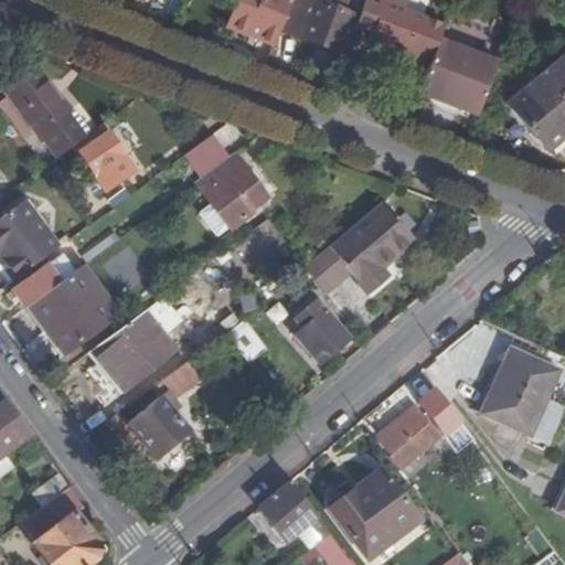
[(238,0),(227,28),(260,41),(264,32),(278,38),(280,32),(291,0),(238,0)]
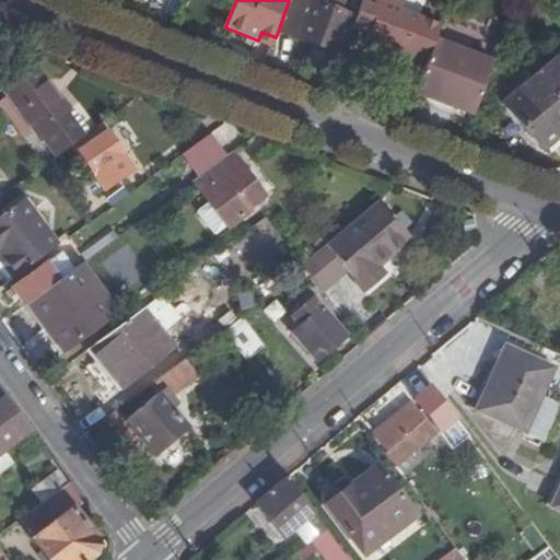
[(338,13),(302,0),(289,0),(278,32),(338,55),(346,36),(331,31),(338,13)]
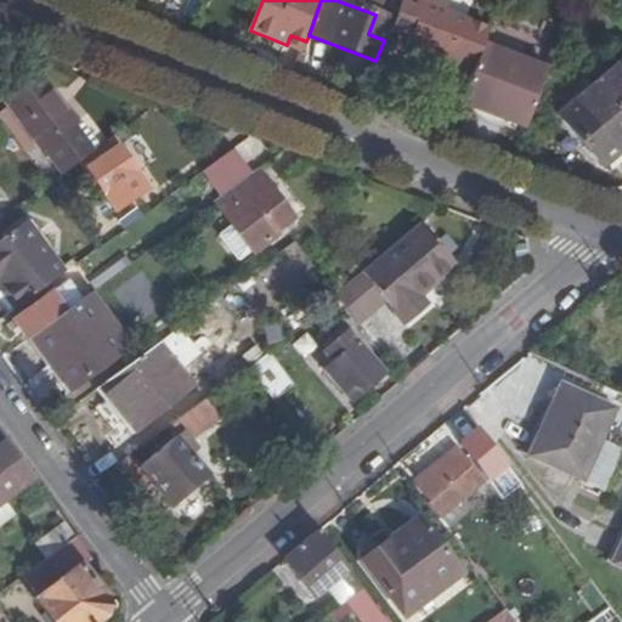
[(424,0),(401,0),(391,30),(411,38),(407,46),(450,62),(451,58),(475,68),(484,46),(488,32),(422,6),(424,0)]
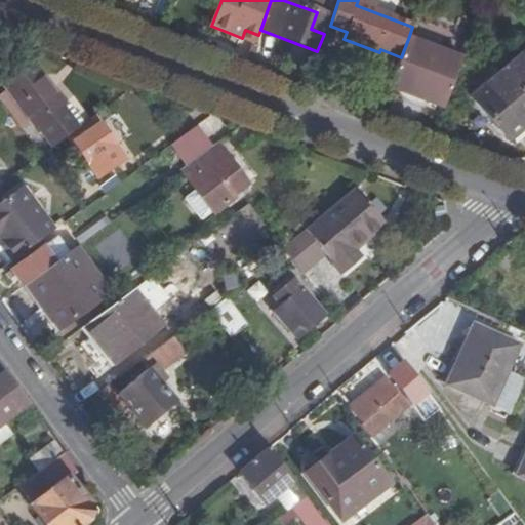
[(255,43),(258,35),(245,30),(242,38),(255,43)]
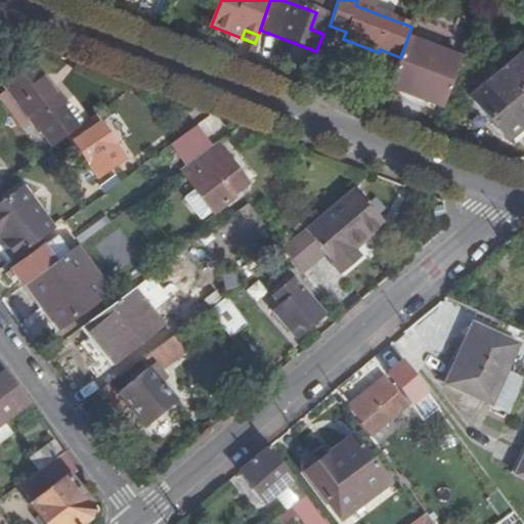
[(400,57),(389,88),(443,108),(462,59),(407,39),(400,57)]
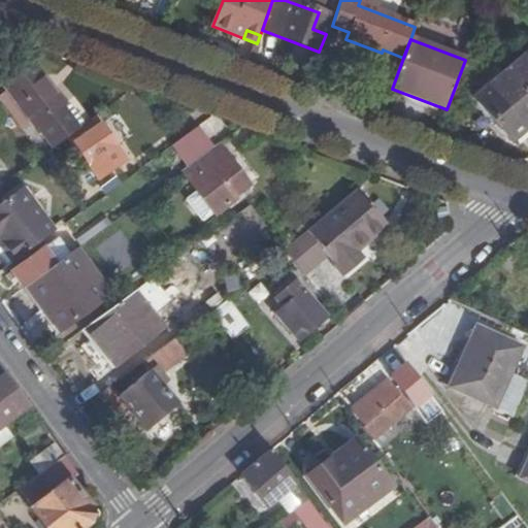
[(527,55),(507,72),(527,97),(527,55)]
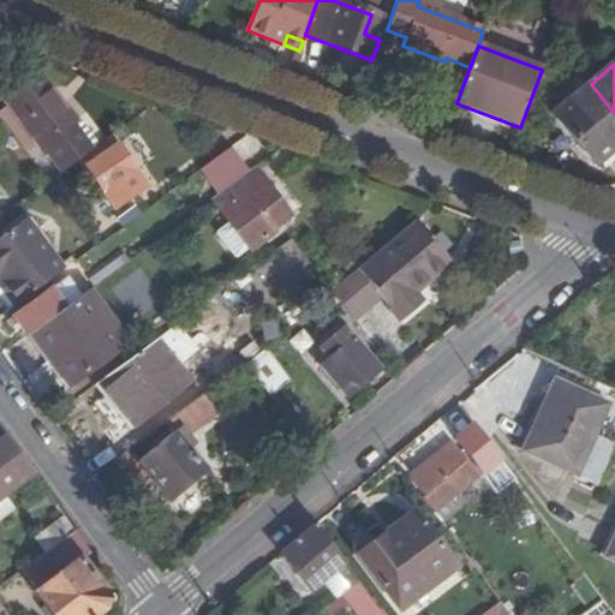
[(75,165),(91,153),(70,125),(71,124),(40,83),(9,106),(40,148),(41,147),(61,174),(75,165)]
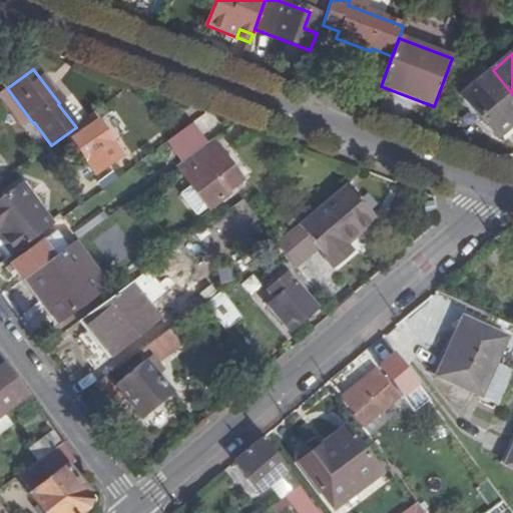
[(497,138),(512,123),(512,94),(493,70),(463,96),(497,138)]
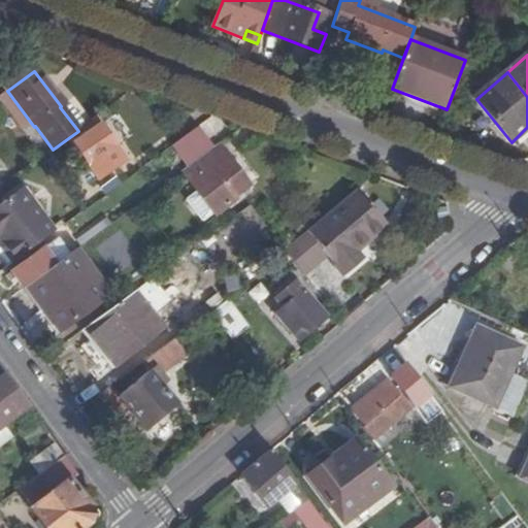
[(96,182),(125,164),(114,149),(116,149),(101,126),(72,144),(96,182)]
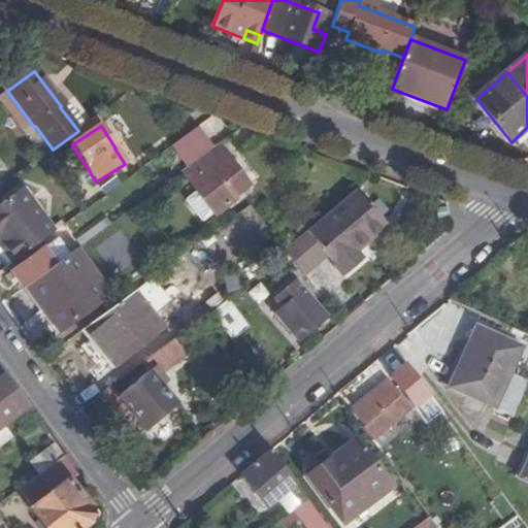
[(182,158),(206,139),(198,128),(173,146),(182,158)]
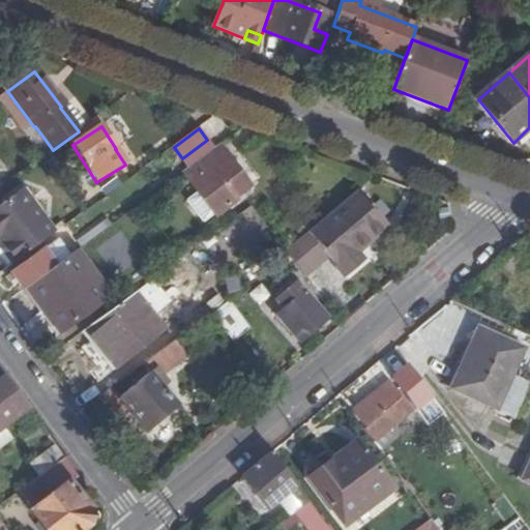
[(189,168),(214,149),(207,140),(182,158),(189,168)]
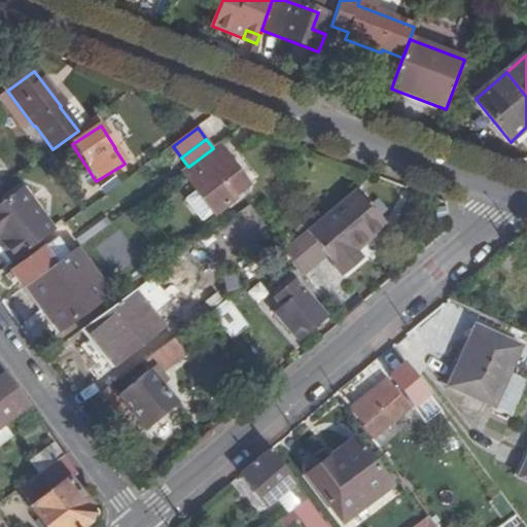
[(217,147),(214,150),(189,169),(182,174),(197,191),(184,201),(201,221),(212,213),(214,215),(230,205),(227,201),(247,186),(217,147)]
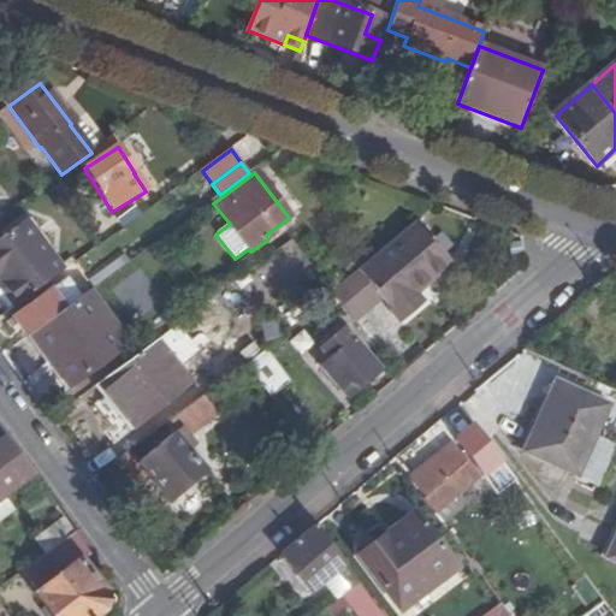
[(250,176),(249,173),(220,195),(221,197),(250,176)]
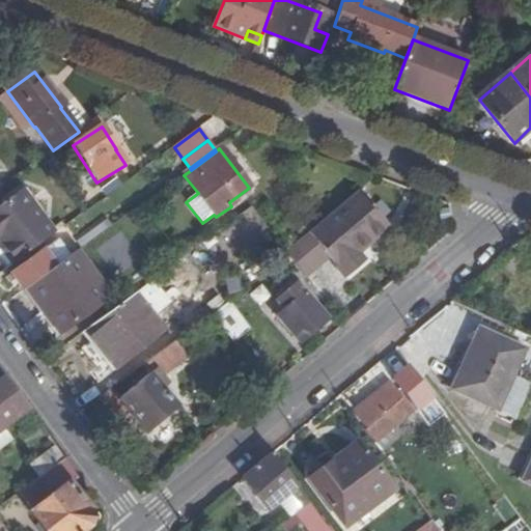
[(0,199),(0,259),(4,266),(56,229),(23,184),(0,199)]
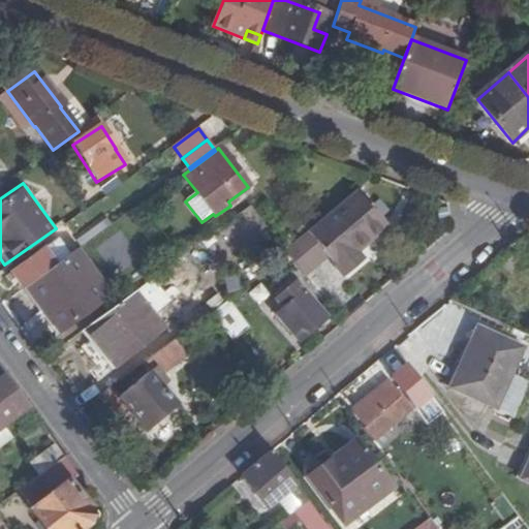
[(381,232),(349,195),(283,251),(288,257),(303,277),(328,256),(343,275),(362,259),(356,253),(381,232)]
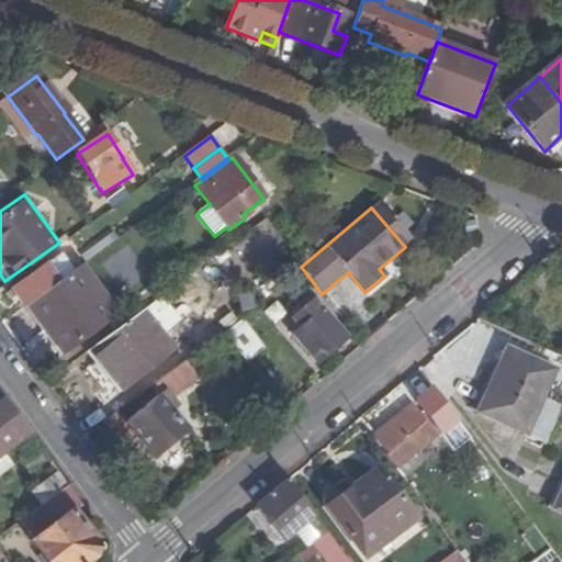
[(113,242),(122,236),(116,229),(109,235),(113,242)]
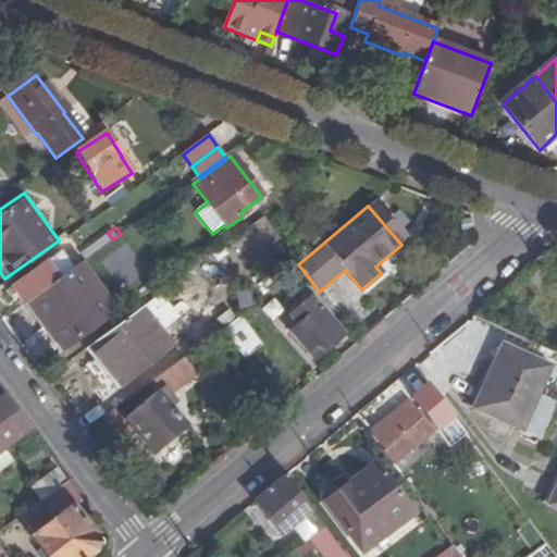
[(90,257),(112,239),(108,233),(85,250),(90,257)]
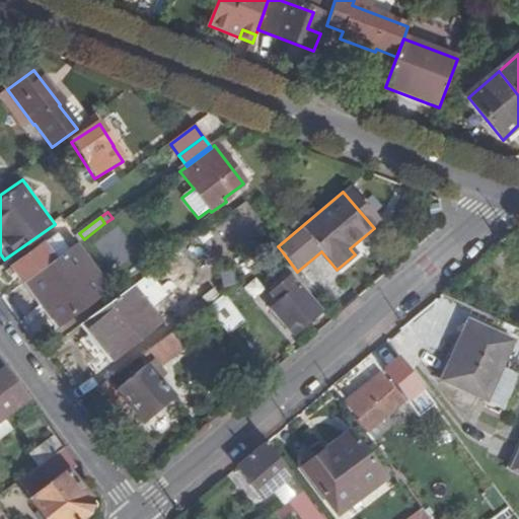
[(50,239),(45,242),(51,250),(56,246),(50,239)]
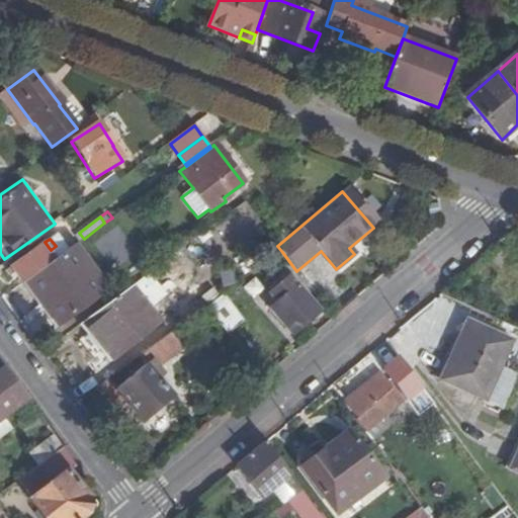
[(15,273),(22,284),(28,279),(32,276),(62,254),(56,246),(51,250),(45,242),(7,270),(10,276),(15,273)]
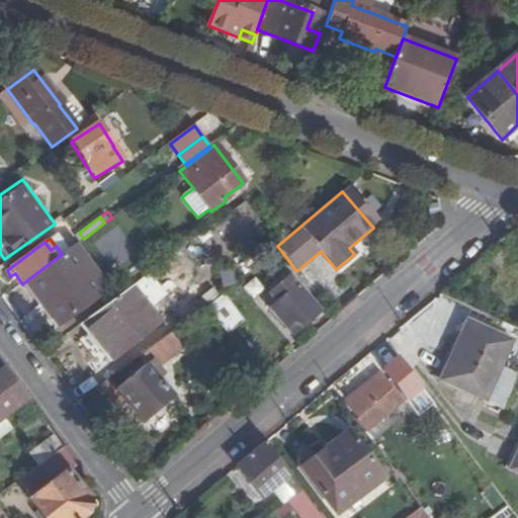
[(54,304),(49,307),(61,323),(110,286),(78,243),(62,254),(32,276),(54,304)]
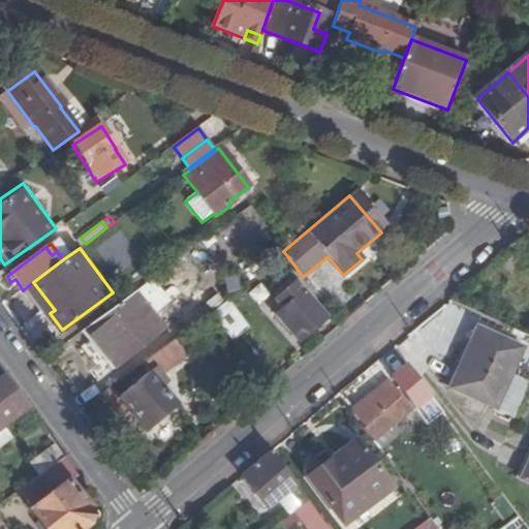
[(268,283),(262,276),(249,285),(254,292),(268,283)]
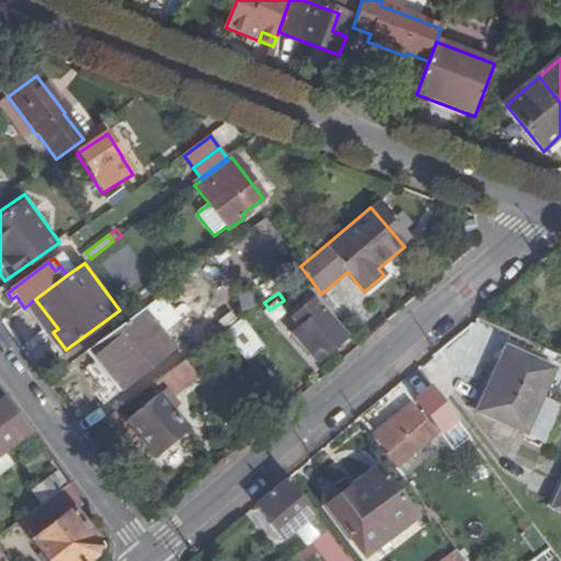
[(35,299),(31,302),(53,332),(58,329),(35,299)]
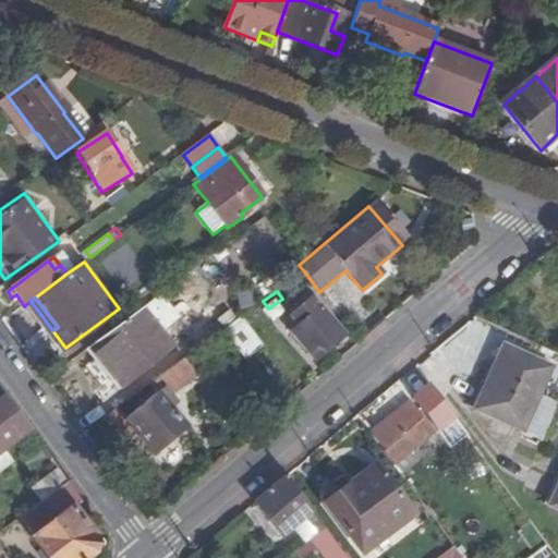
[(315,361),(343,337),(313,300),(294,315),(302,325),(292,334),(315,361)]
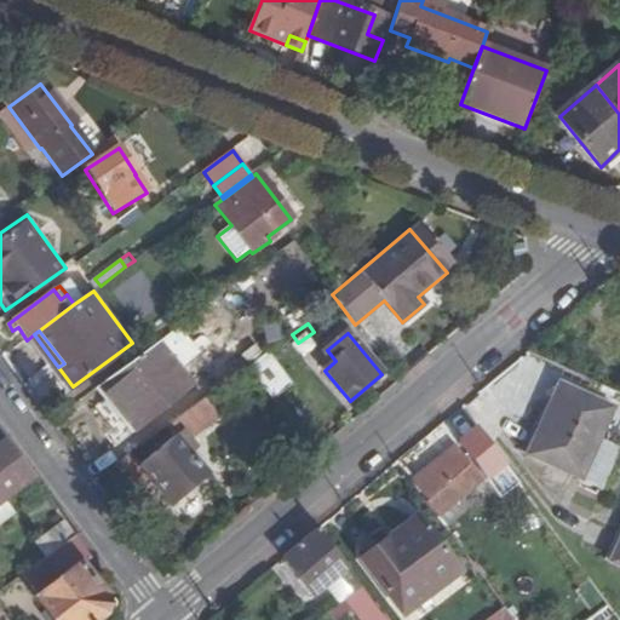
[(189,388),(155,345),(97,388),(135,432),(189,388)]
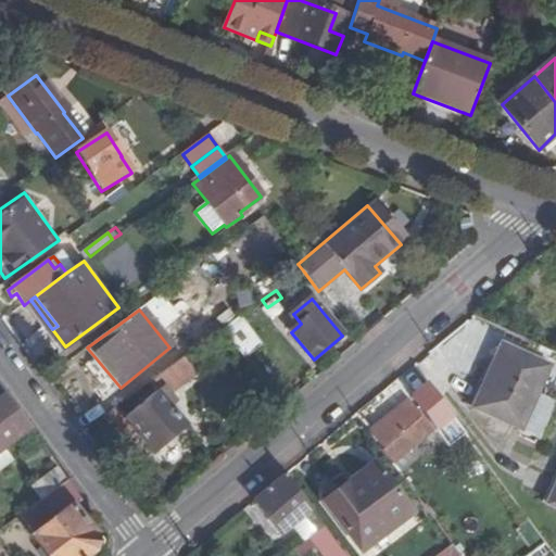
[(222,330),(241,356),(257,343),(239,317),(222,330)]
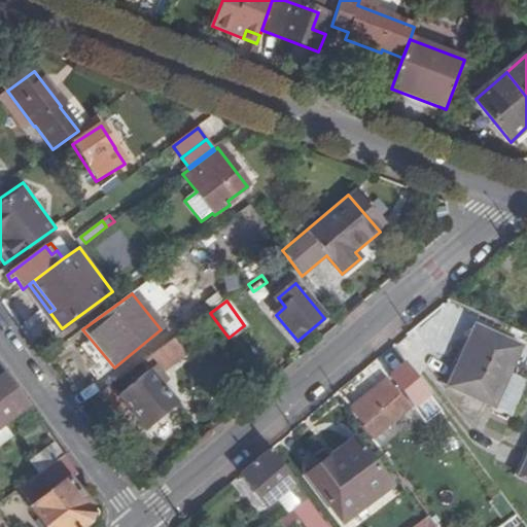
[(477,328),(464,355),(469,357),(454,390),(496,410),(524,349),(477,328)]
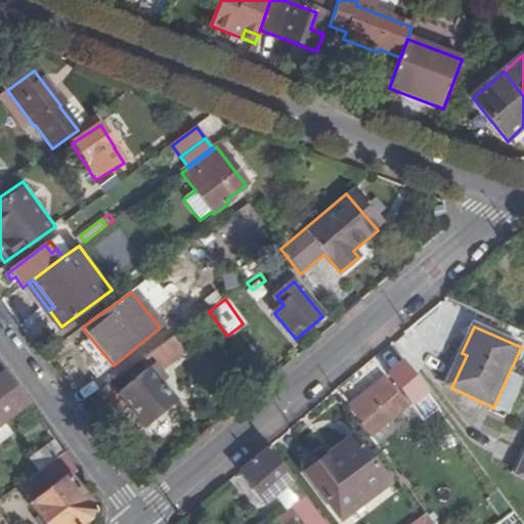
[(146,369),(153,377),(184,354),(172,338),(140,361),(146,369)]
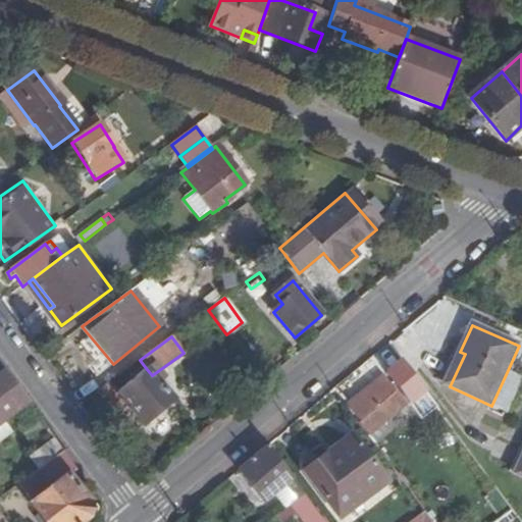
[(199,364),(216,382),(233,366),(216,348),(199,364)]
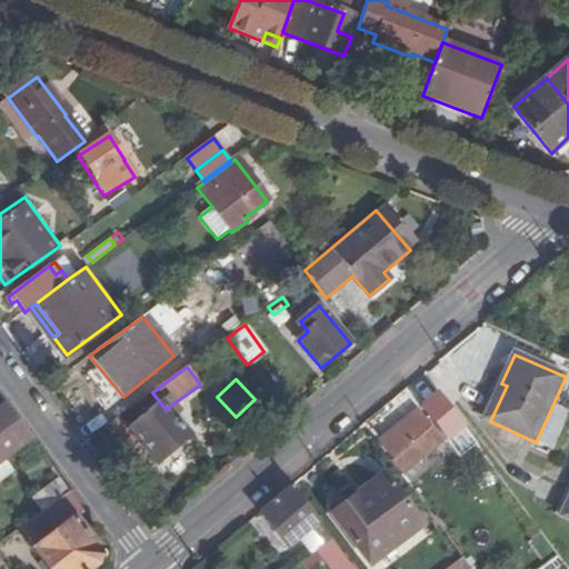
[(406,476),(463,428),(439,396),(379,445),(406,476)]
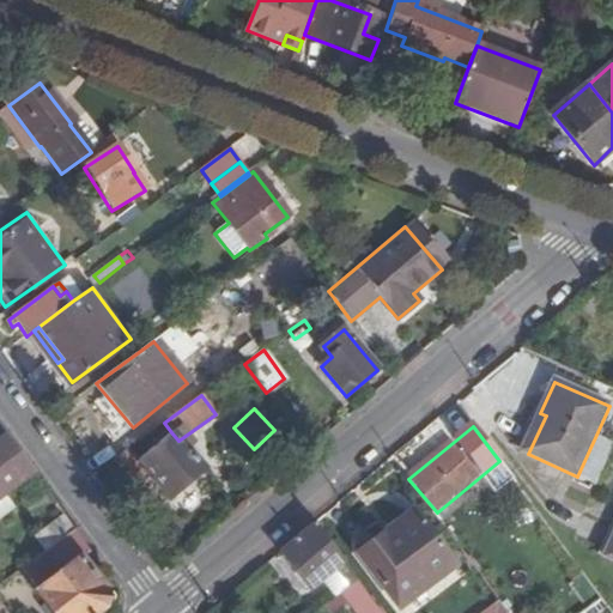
[(128,449),(108,463),(132,491),(150,475),(169,499),(204,471),(178,441),(171,432),(164,438),(159,432),(149,442),(153,448),(138,461),(128,449)]
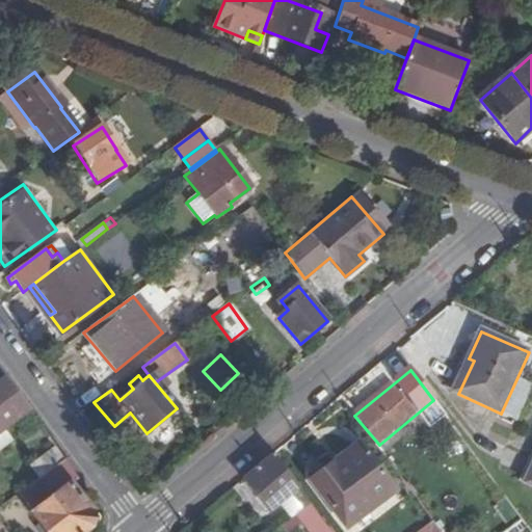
[(27,411),(2,378),(0,379),(0,446),(10,440),(3,429),(27,411)]
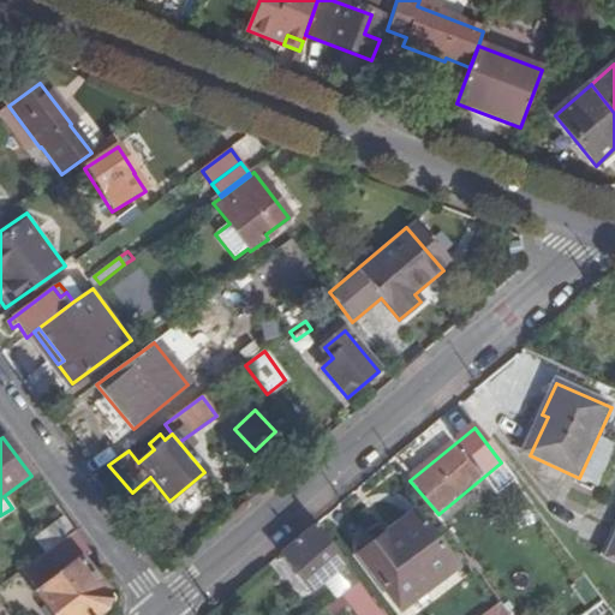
[(186,515),(203,503),(191,488),(174,501),(186,515)]
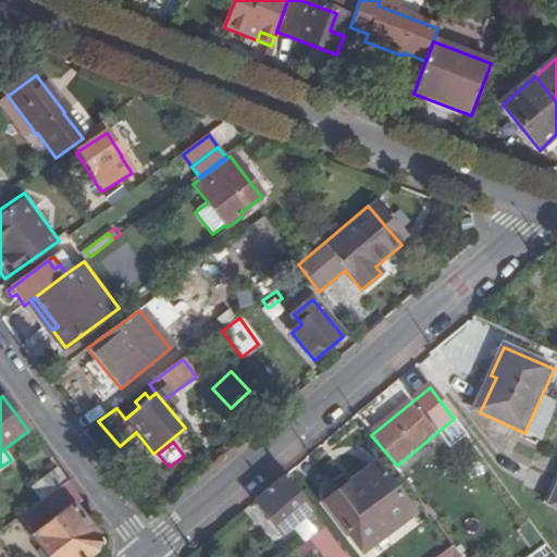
[(41,502),(67,483),(57,469),(32,489),(41,502)]
